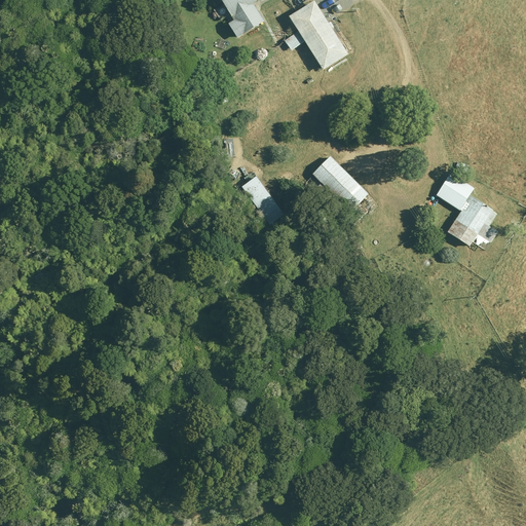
[(218,0),(232,21),(227,24),(236,38),(263,22),(251,3),(256,0),(218,0)]
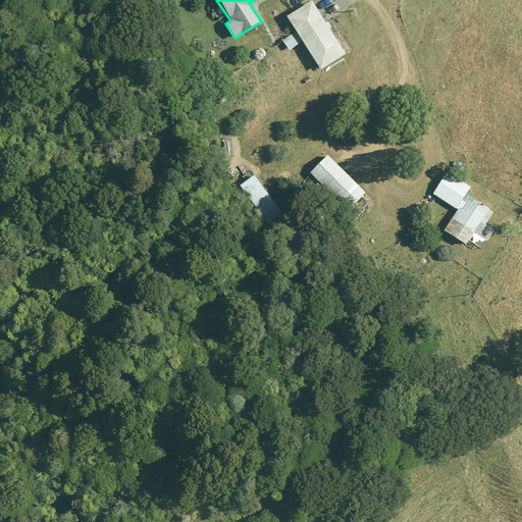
[(295,33),(282,41),(289,50),(301,43),(318,70),(344,54),(310,1),(284,17),(295,33)]
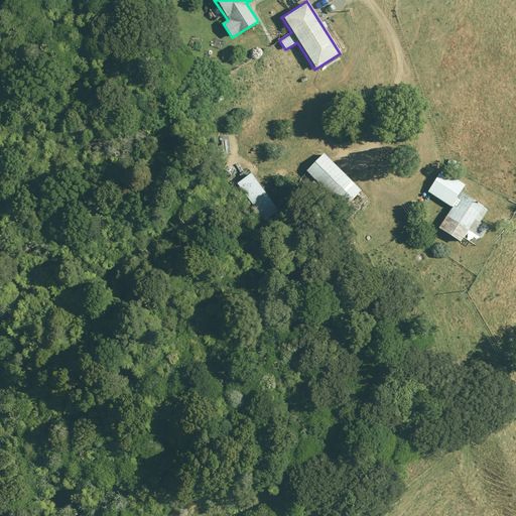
[(352,201),(362,189),(320,154),(305,172),(353,213),(358,207),(352,201)]
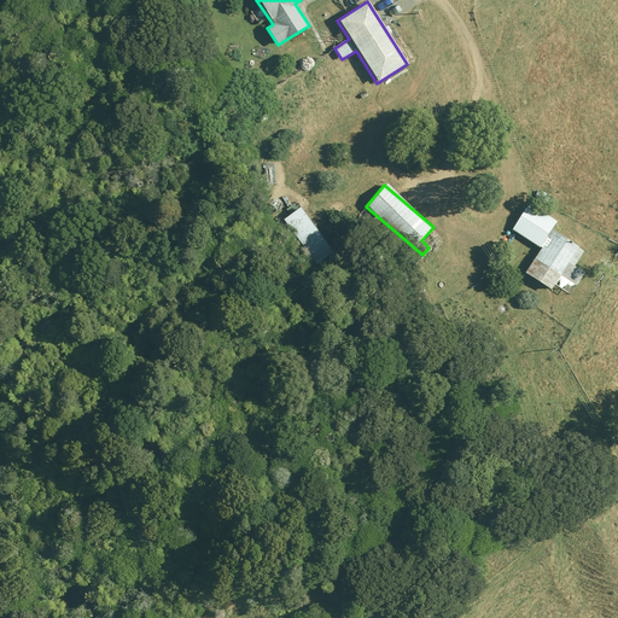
[(584,274),(573,266),(583,252),(552,231),(546,239),(544,238),(554,225),(529,205),(511,229),(540,250),(524,273),(548,291),(555,281),(566,290),(570,285),(573,287),(584,274)]
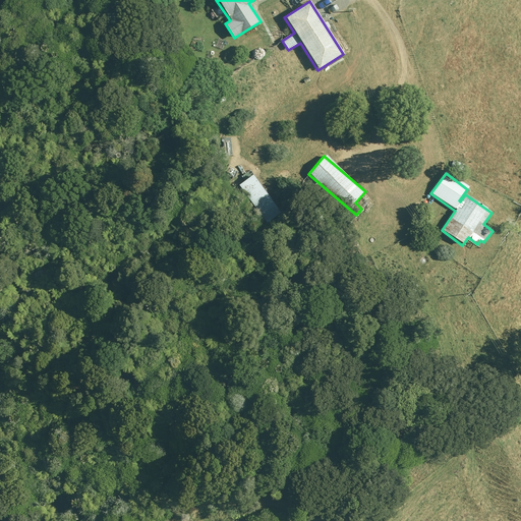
[(237,185),(265,223),(279,213),(251,175),(237,185)]
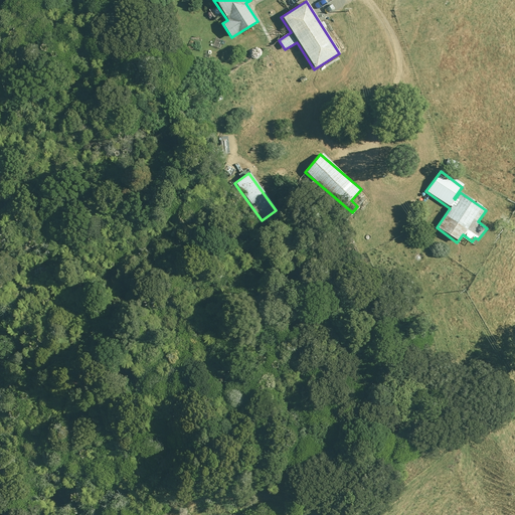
All buildings are outlined.
